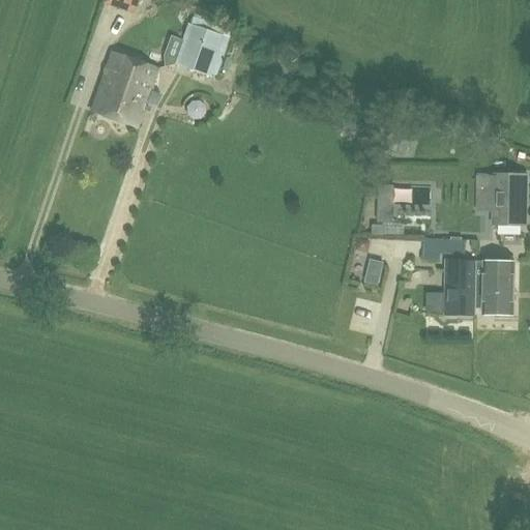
[(222,37),(188,25),(175,64),(208,76),(222,37)]
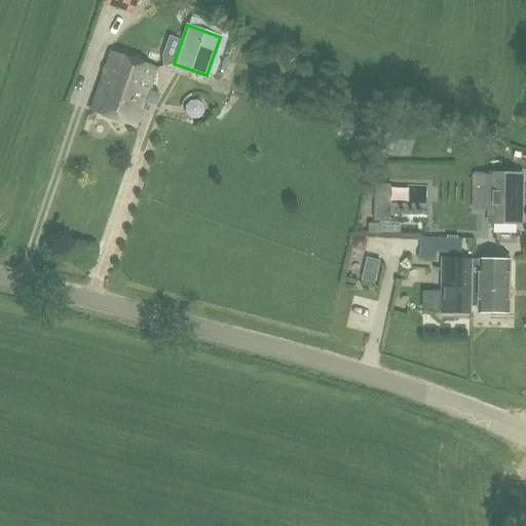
[(155,69),(133,61),(111,52),(101,80),(134,91),(136,86),(148,90),(155,69)]
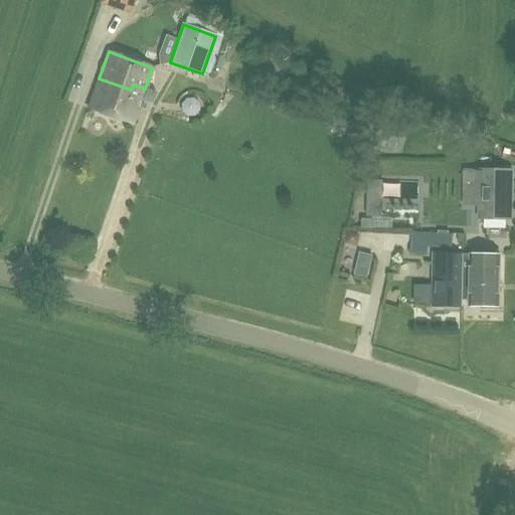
[(132,124),(145,89),(133,84),(131,90),(99,78),(89,109),(132,124)]
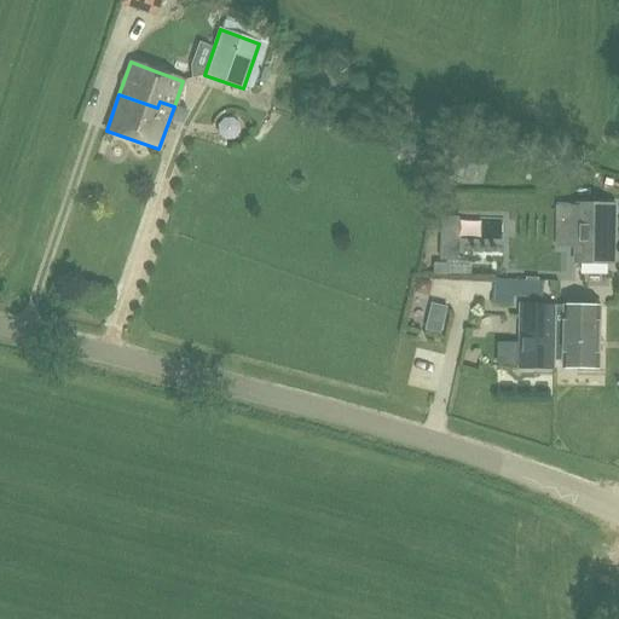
[(438,161),(439,155),(441,149),(404,137),(400,148),(438,161)]
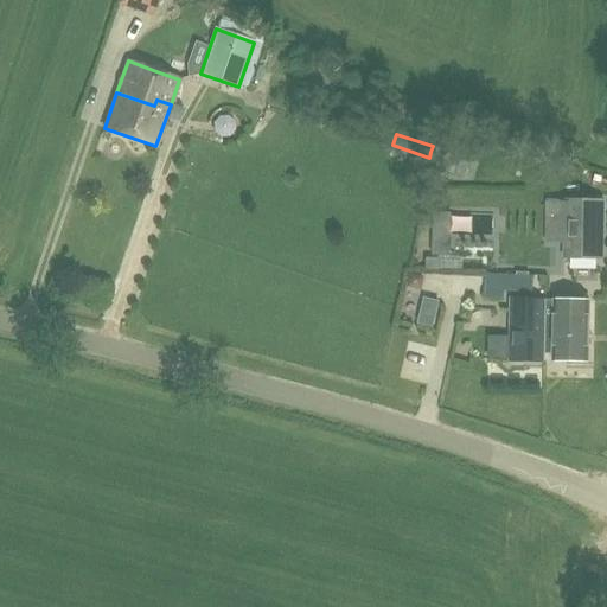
[(606,202),(568,200),(567,259),(605,260),(606,202)]
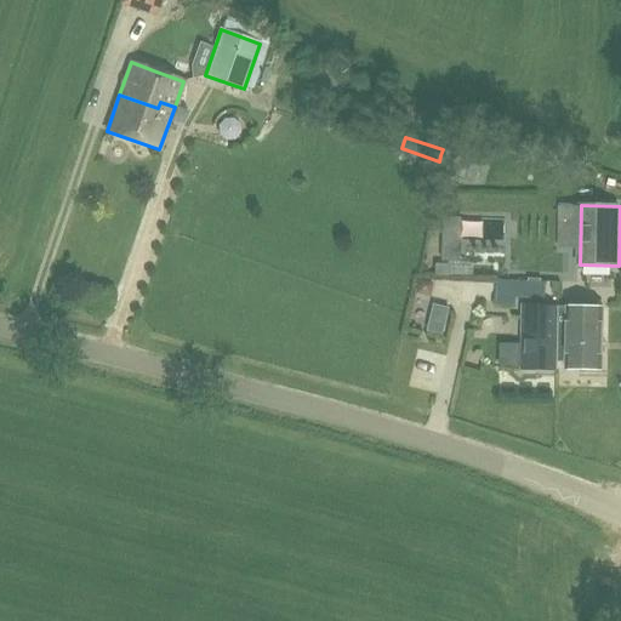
[(546,300),(546,283),(499,280),(497,306),(514,307),(516,298),(546,300)]
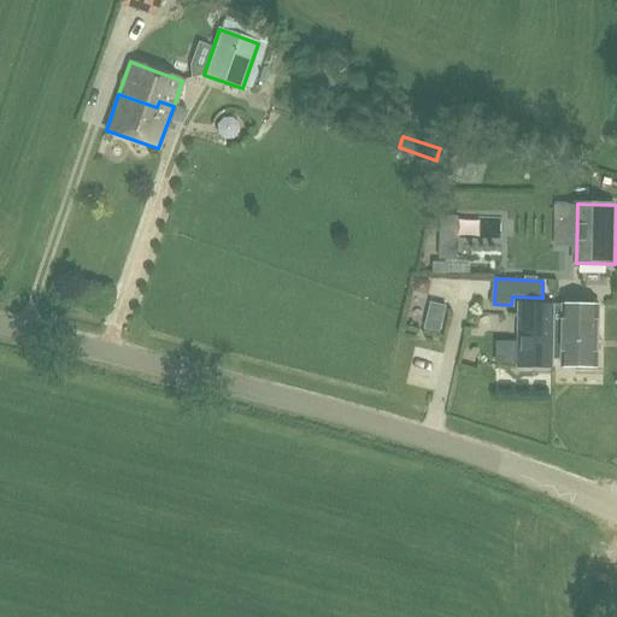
[(554,360),(556,305),(556,304),(521,303),(518,366),(554,368),(554,360)]
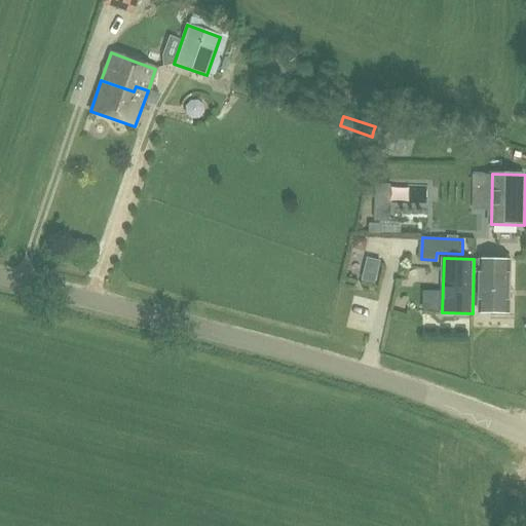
[(481,260),(474,260),(473,307),(480,307),(480,313),(511,313),(512,261),(481,260)]
